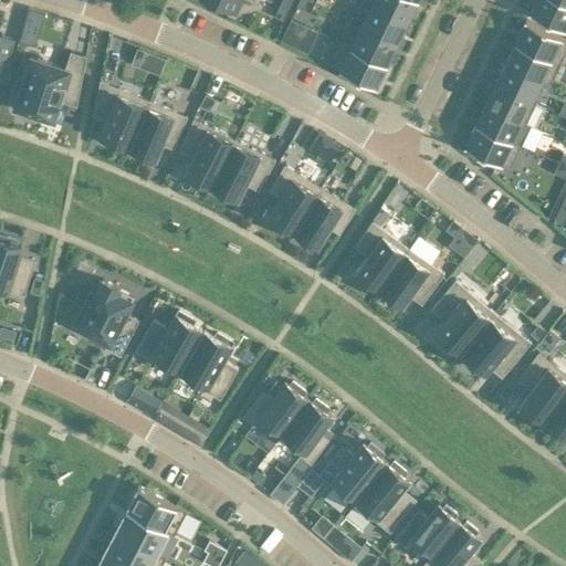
[(216,0),(236,10),(240,0),(216,0)]
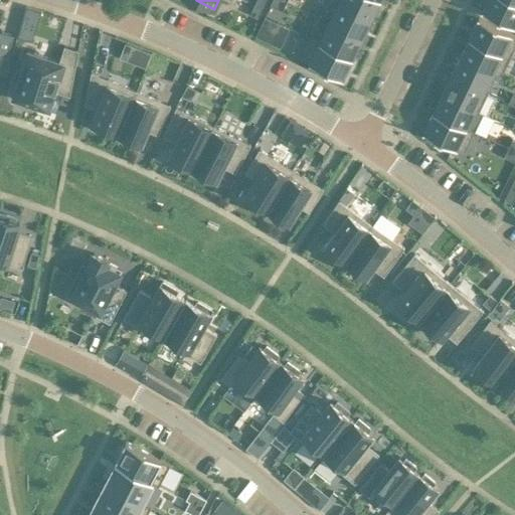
[(287,3),(281,0),(273,0),(271,6),(283,11),(287,3)]
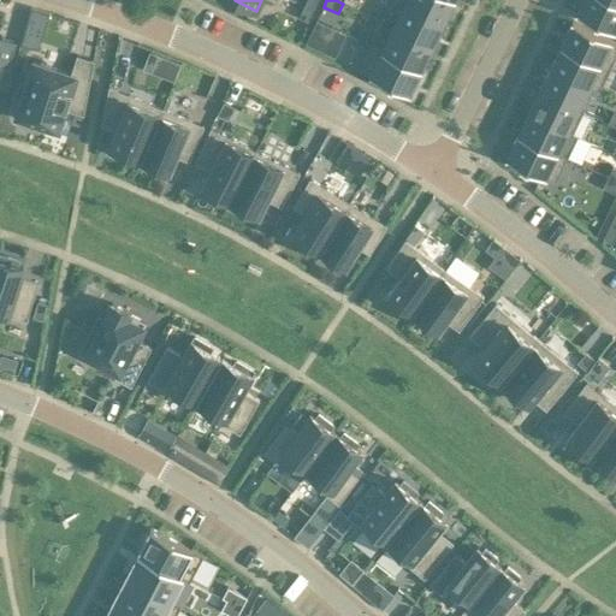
[(344,0),(338,15),(359,24),(366,9),(348,0),(344,0)]
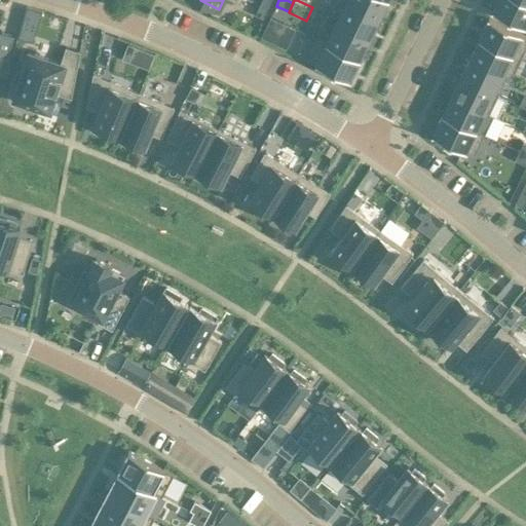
[(379,20),(338,0),(336,0),(345,4),(336,24),(370,40),(379,20)]
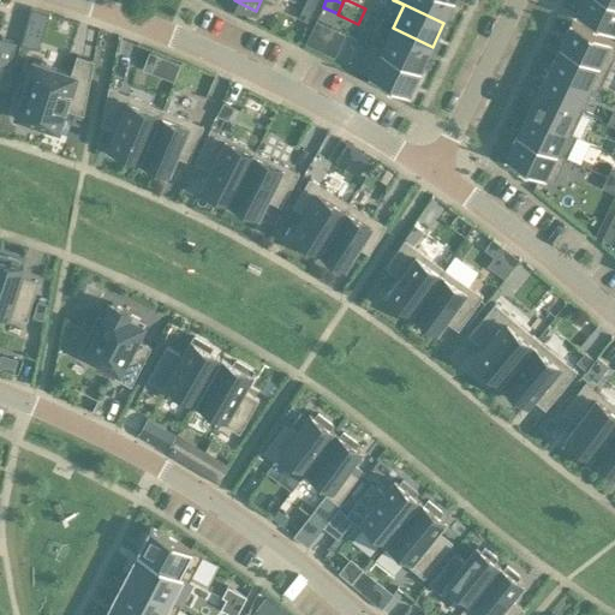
[(454,0),(395,0),(443,23),(454,0)]
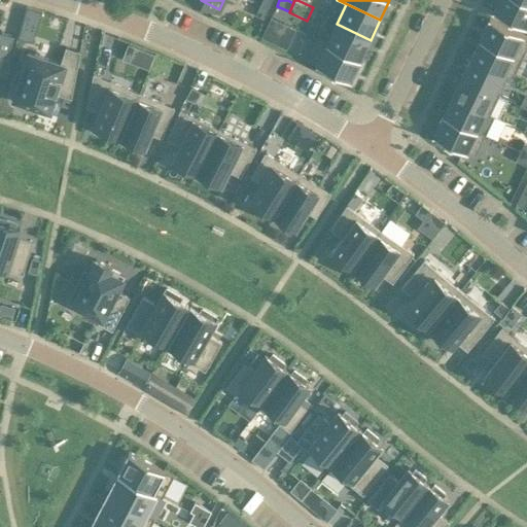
[(526,1),(523,0),(498,0),(493,11),(526,27),(526,1)]
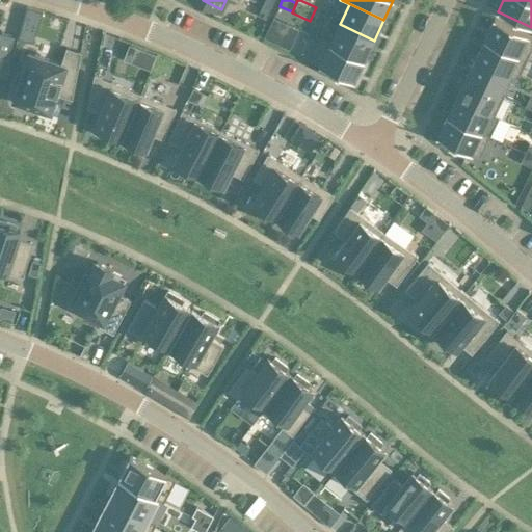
[(266,19),(272,7),(264,3),(259,16),(266,19)]
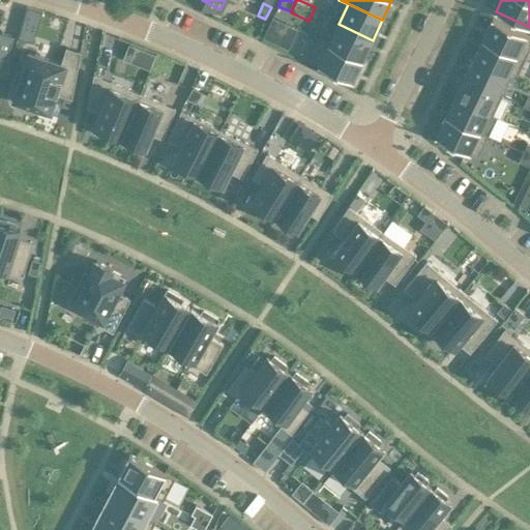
[(276,43),(286,24),(273,18),(264,37),(276,43)]
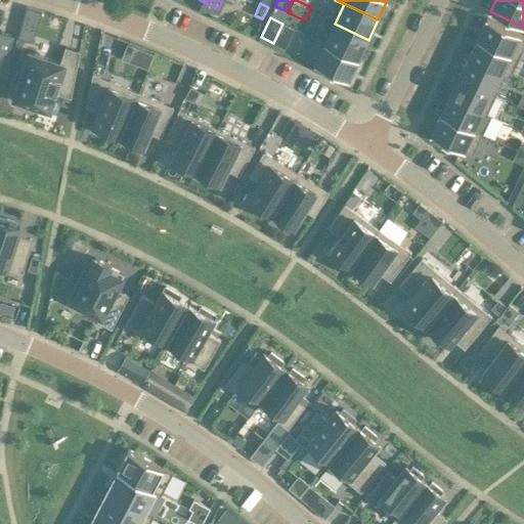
[(477,39),(519,59),(523,49),(523,35),(487,18),(477,39)]
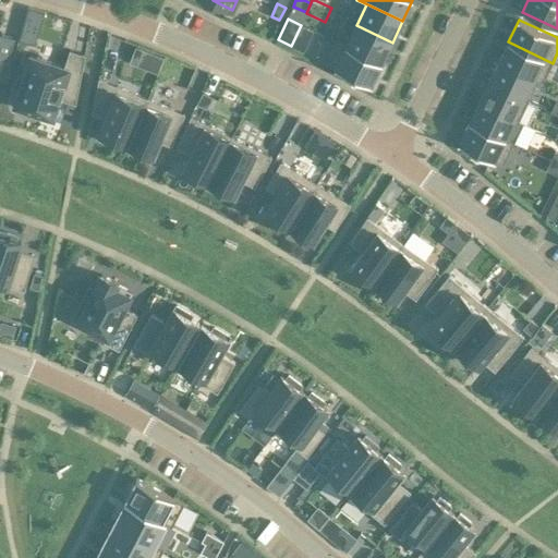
[(392,43),(356,25),(347,45),(338,40),(337,41),(381,63),(392,43)]
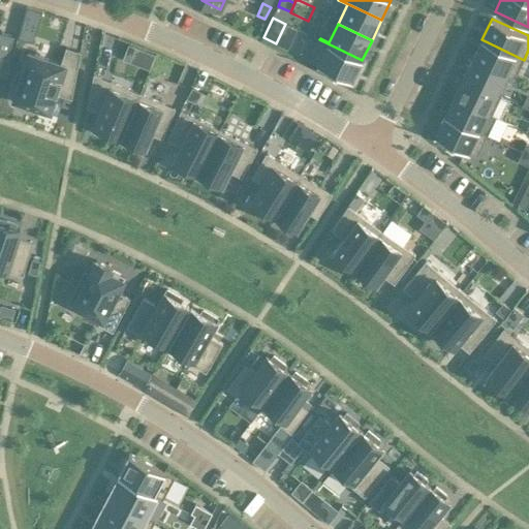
[(0,71),(5,73),(14,36),(0,32),(0,71)]
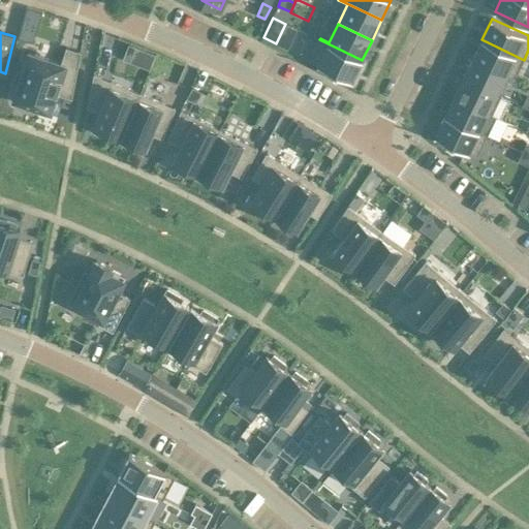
[(362,60),(319,39),(309,61),(318,65),(351,81),(362,60)]
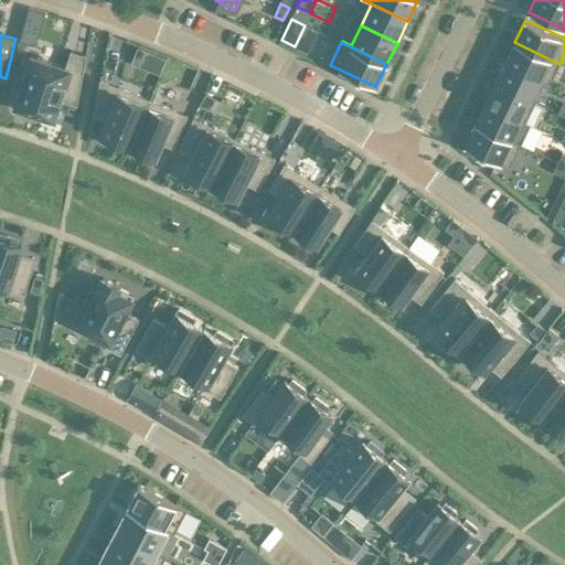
[(551,84),(560,64),(514,42),(504,62),(551,84)]
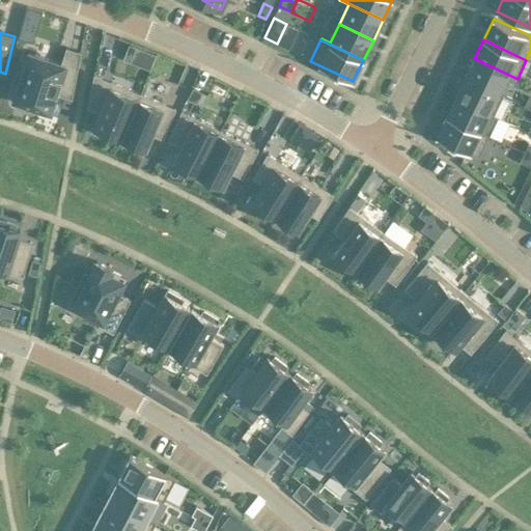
[(130,45),(123,59),(150,71),(157,55),(130,45)]
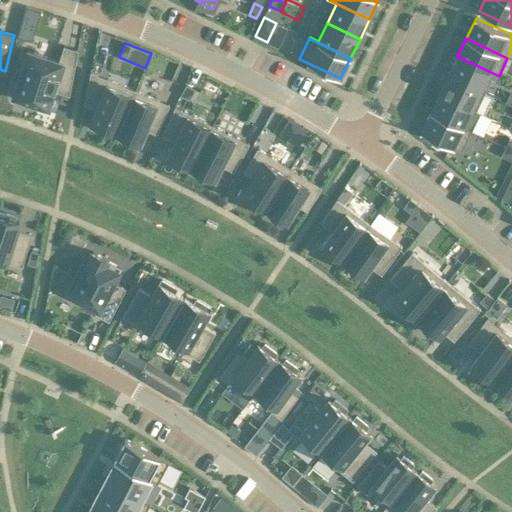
[(29,50),(14,96),(49,108),(54,91),(70,96),(78,50),(64,46),(59,61),(29,50)]
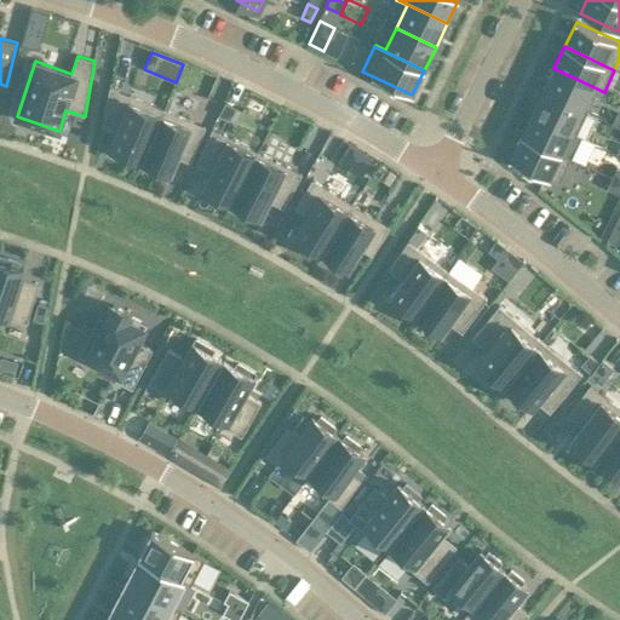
[(603,93),(604,92),(554,68),(544,91),(587,113),(598,91),(603,93)]
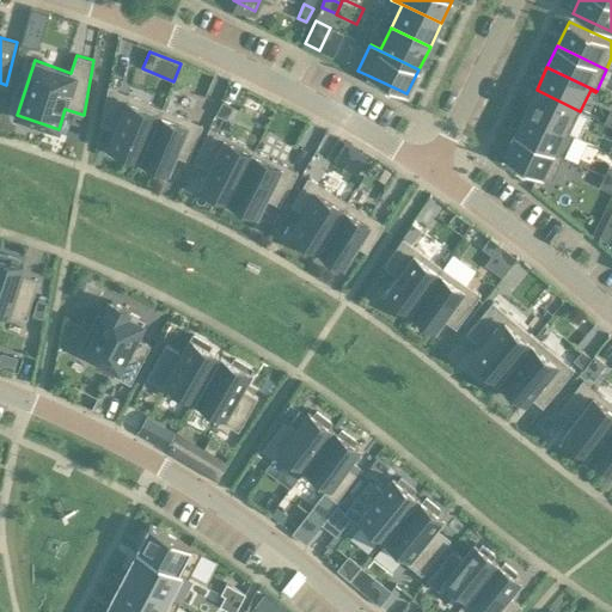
[(128,154),(141,160),(163,108),(109,86),(102,124),(116,130),(108,151),(127,159),(128,154)]
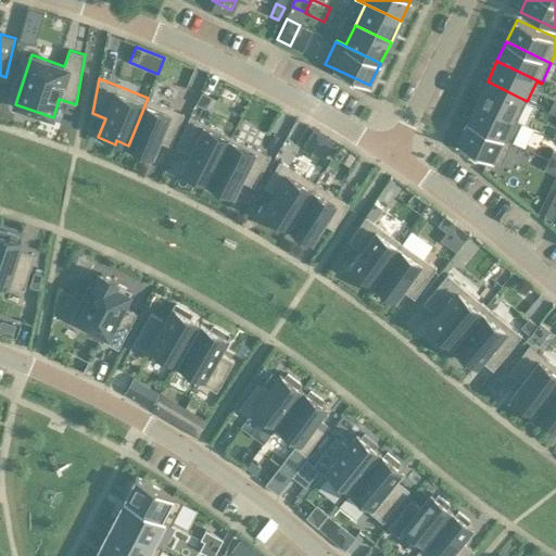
[(518,121),(527,101),(488,81),(478,101),(518,121)]
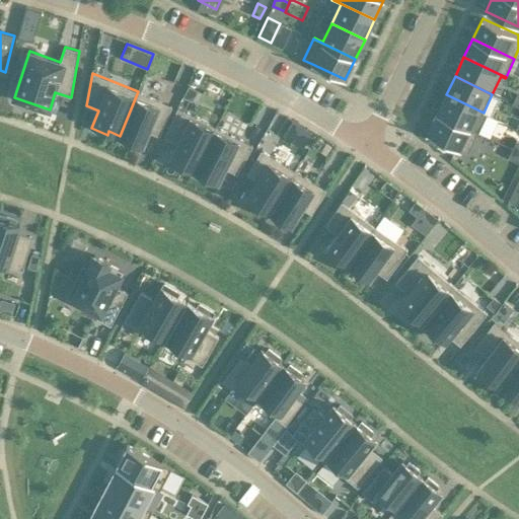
[(208,79),(203,88),(215,94),(219,85),(208,79)]
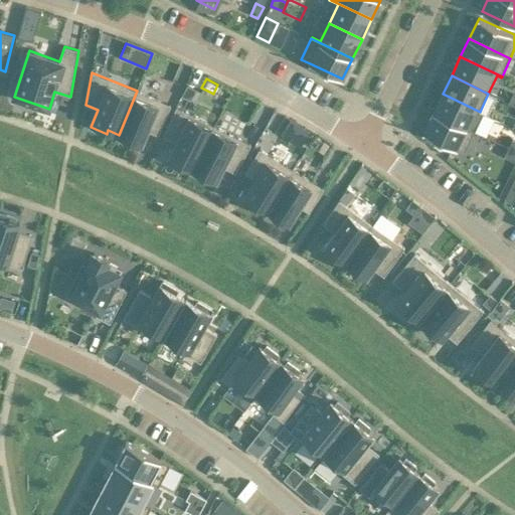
[(137,91),(119,135),(142,144),(148,131),(159,136),(171,106),(137,91)]
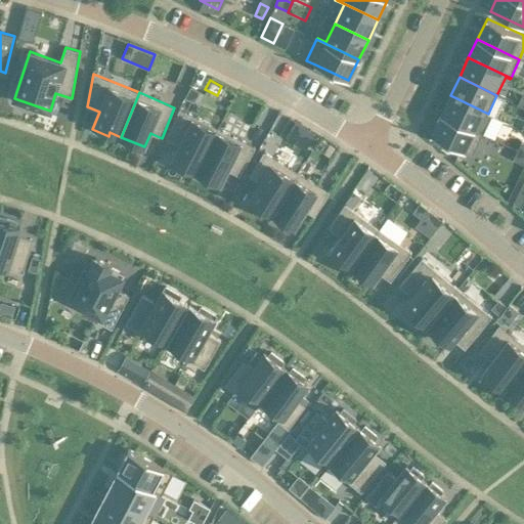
[(487,115),(488,114),(450,95),(441,115),(483,134),(484,133),(475,129),(483,113),(487,115)]
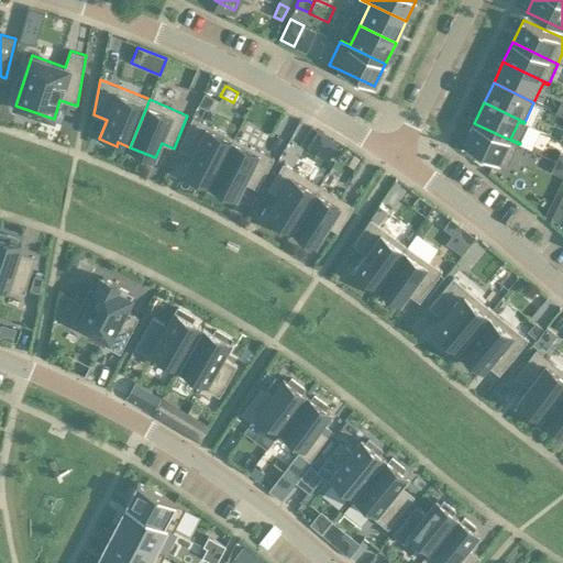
[(206,181),(211,185),(234,138),(192,117),(178,148),(194,156),(185,172),(190,174),(188,178),(203,186),(206,181)]
